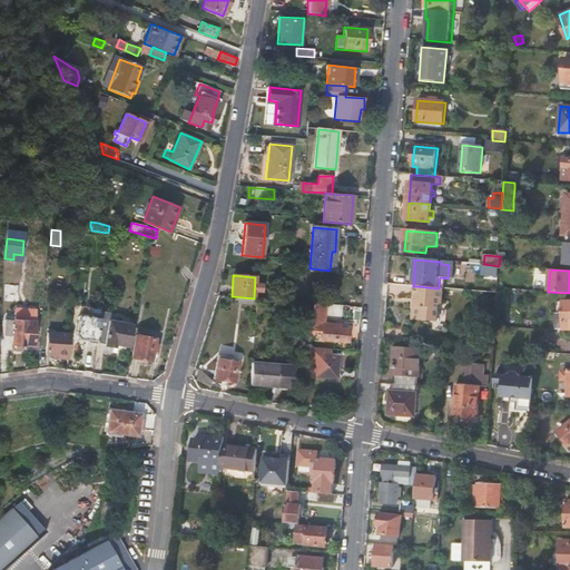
[(443,288),(439,288),(415,286),(414,297),(416,298),(416,306),(414,308),(413,321),(438,323),(439,307),(442,304),(443,288)]
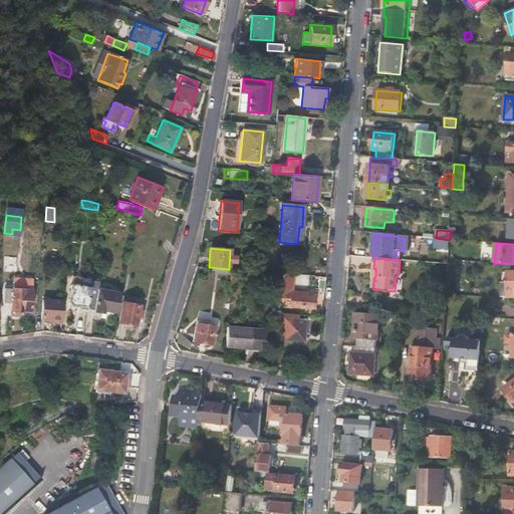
[(509,282),(502,283),(500,285),(500,298),(513,297),(513,272),(509,273),(509,282)]
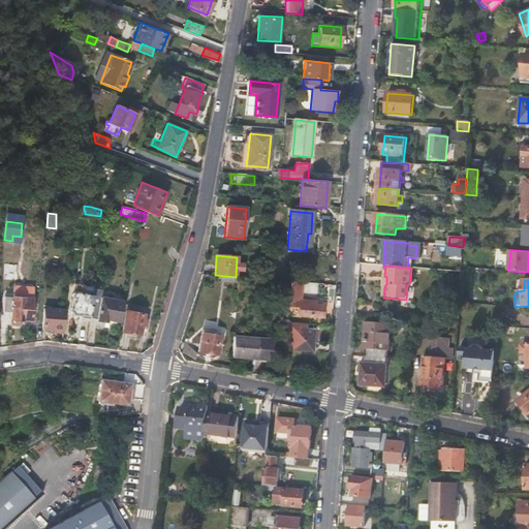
[(300,300),(301,283),(289,282),(286,306),(298,307),(297,316),(321,318),(322,306),(314,305),(314,302),(300,300)]
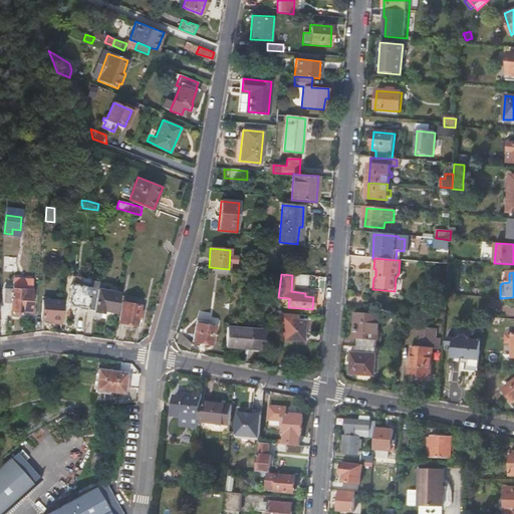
[(29,311),(32,280),(13,279),(13,288),(4,288),(3,301),(12,302),(11,309),(13,310),(12,313),(16,313),(20,314),(21,310),(29,311)]
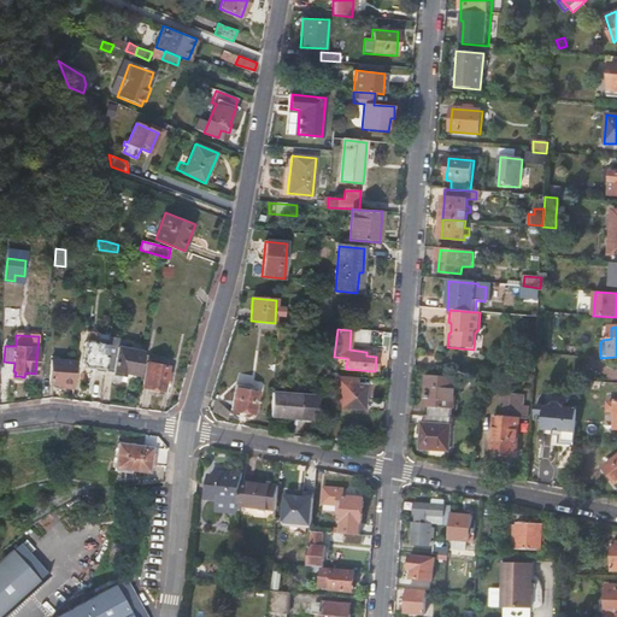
[(104,371),(107,339),(98,338),(97,345),(86,344),(84,362),(87,364),(93,365),(98,366),(98,370),(104,371)]
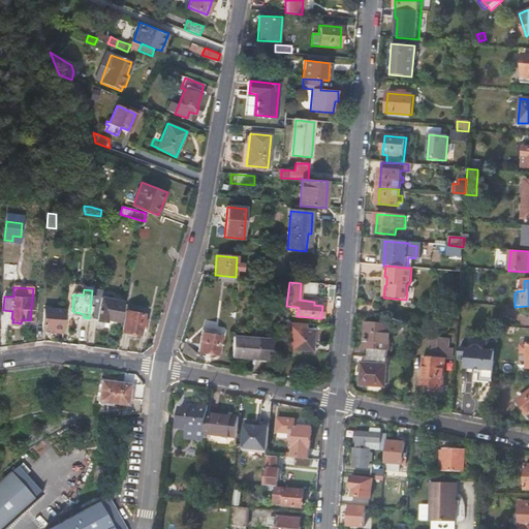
[(119,321),(122,300),(104,298),(101,321),(104,321),(107,322),(107,320),(119,321)]
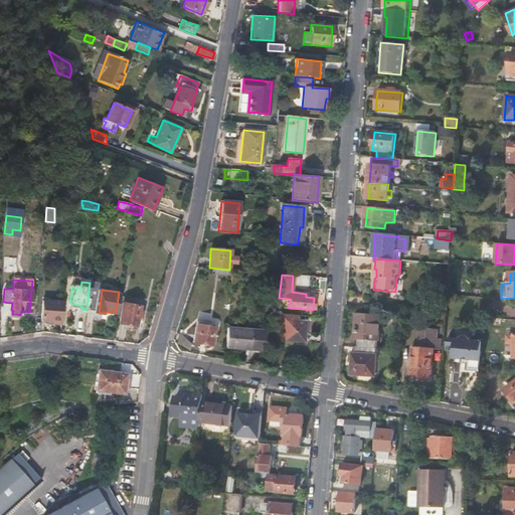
[(60,324),(62,303),(42,301),(41,319),(45,319),(49,320),(48,323),(60,324)]
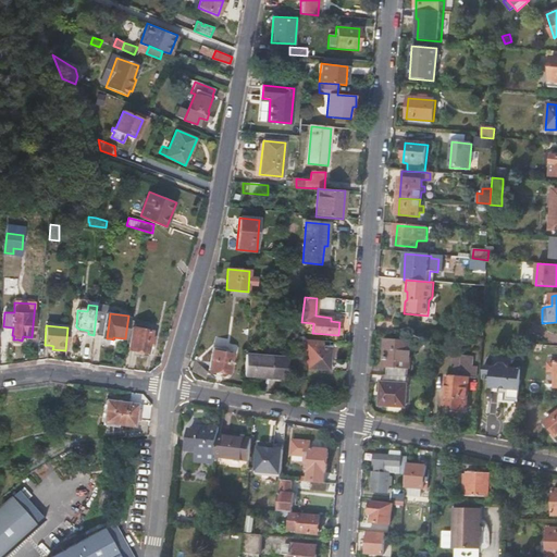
[(151,336),(151,331),(132,326),(127,349),(138,351),(148,353),(149,345),(152,346),(155,337),(151,336)]
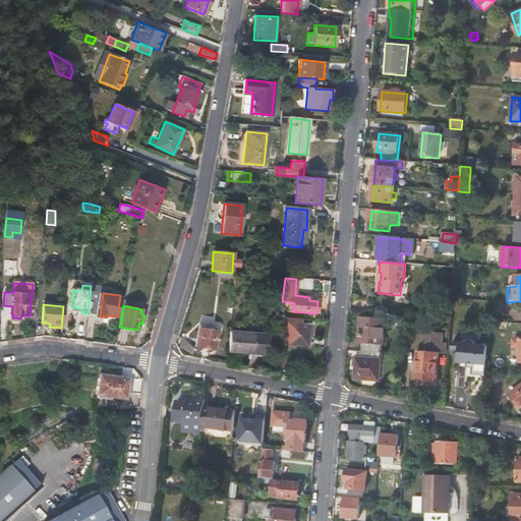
[(300,325),(300,320),(281,317),(280,334),(279,343),(306,346),(308,326),(300,325)]
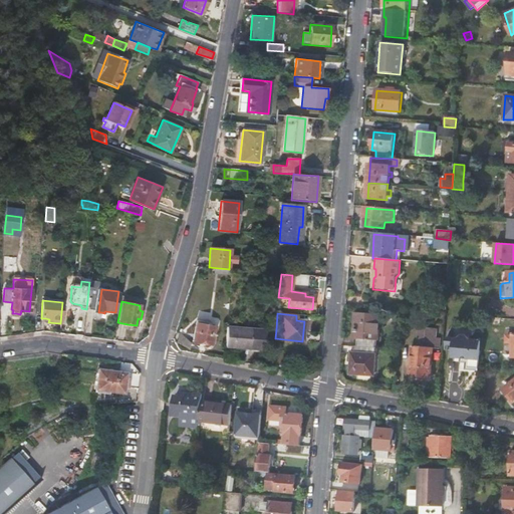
[(358,340),(357,347),(377,349),(380,316),(355,313),(353,339),(358,340)]
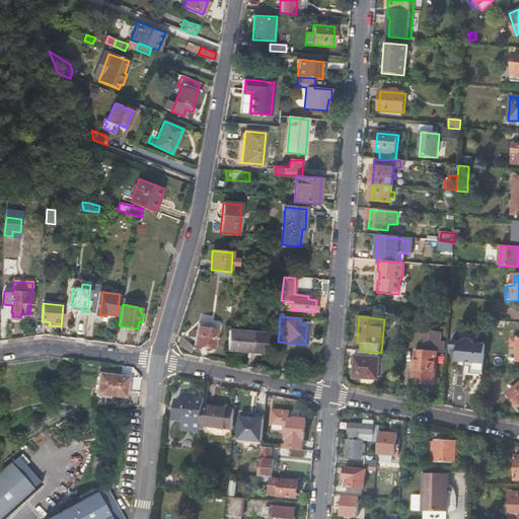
[(213,348),(216,330),(198,327),(194,345),(213,348)]
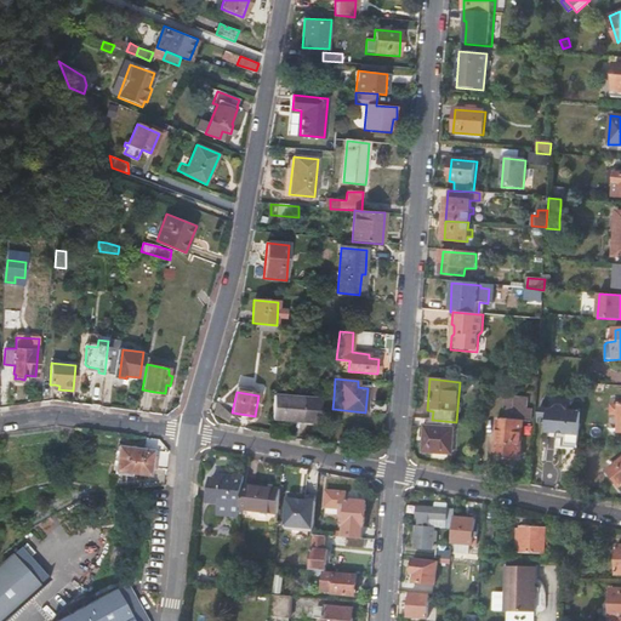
[(305,397),(273,394),(272,420),(302,422),(305,397)]
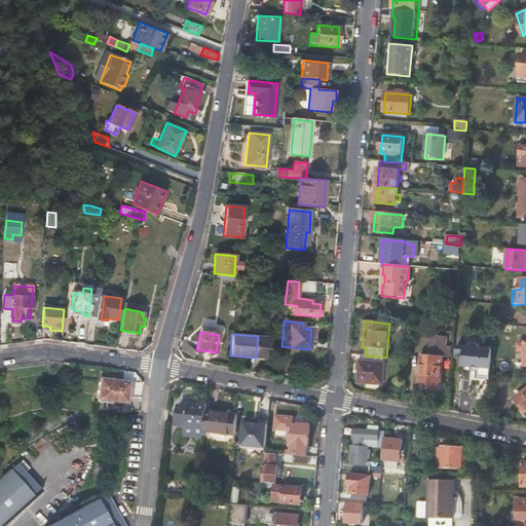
[(269,337),(258,336),(256,358),(268,359),(269,337)]
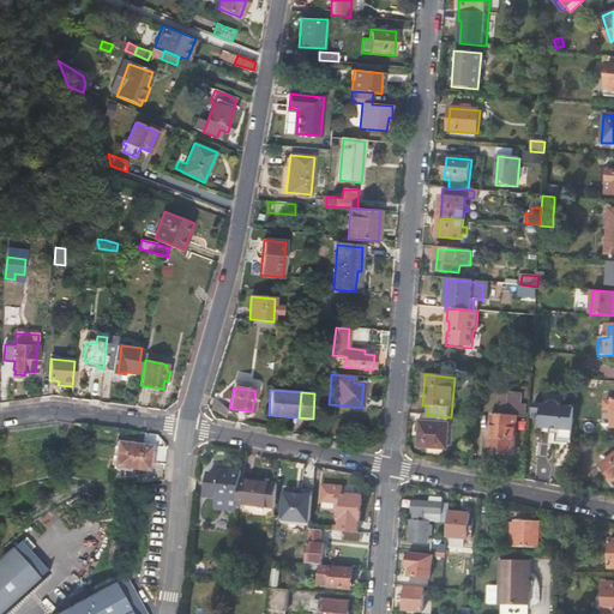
[(515,456),(518,417),(524,419),(525,405),(519,405),(521,395),(499,392),(497,415),(491,414),(488,439),(492,439),(491,453),(515,456)]
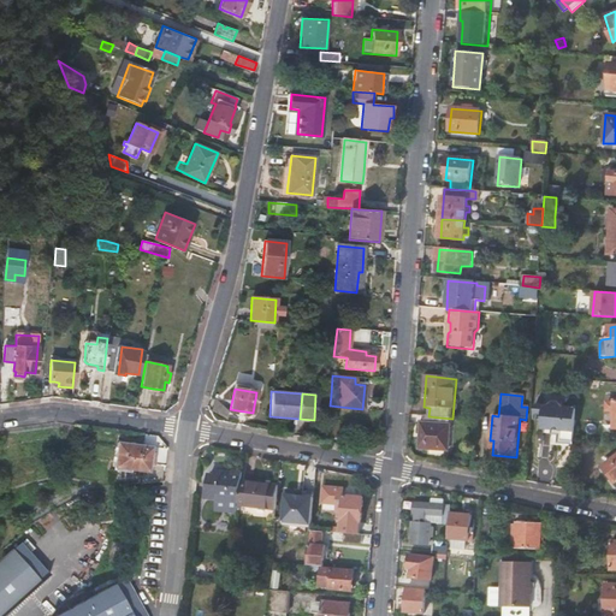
[(576,410),(563,409),(563,408),(560,404),(552,404),(549,407),(549,408),(535,407),(534,420),(543,421),(542,430),(552,431),(560,432),(560,436),(558,444),(574,445),(574,439),(576,418),(576,410)]
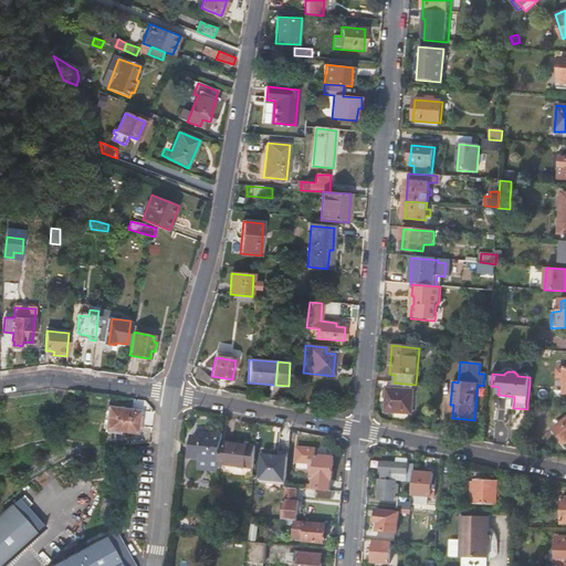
[(420,391),(421,385),(416,385),(394,383),(391,383),(391,389),(387,389),(385,413),(412,416),(413,391),(420,391)]
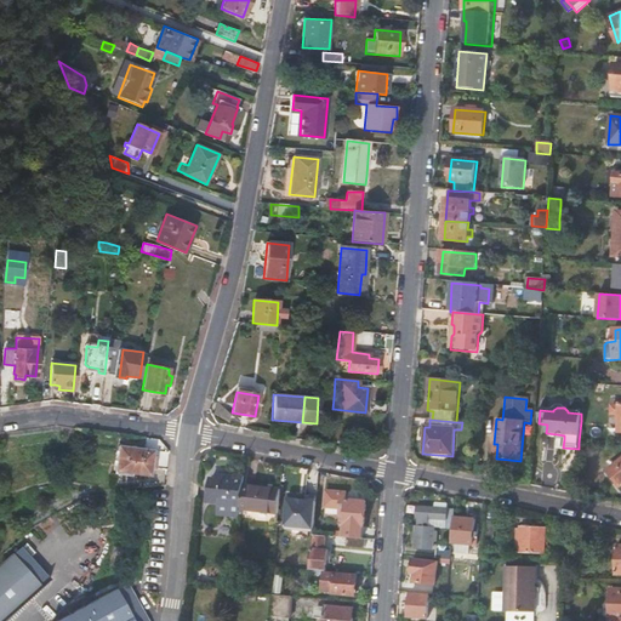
[(341,423),(331,422),(330,439),(340,440),(341,423)]
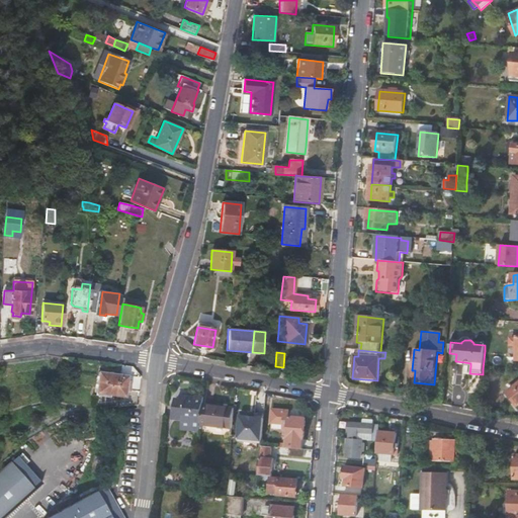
[(134,366),(122,364),(121,374),(100,371),(96,392),(124,396),(125,390),(139,392),(140,382),(141,375),(134,366)]
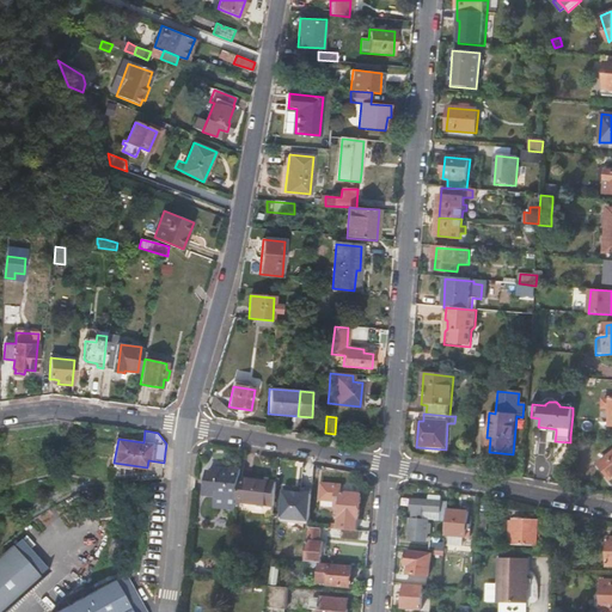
[(611,453),(599,464),(611,481),(611,479),(611,453)]
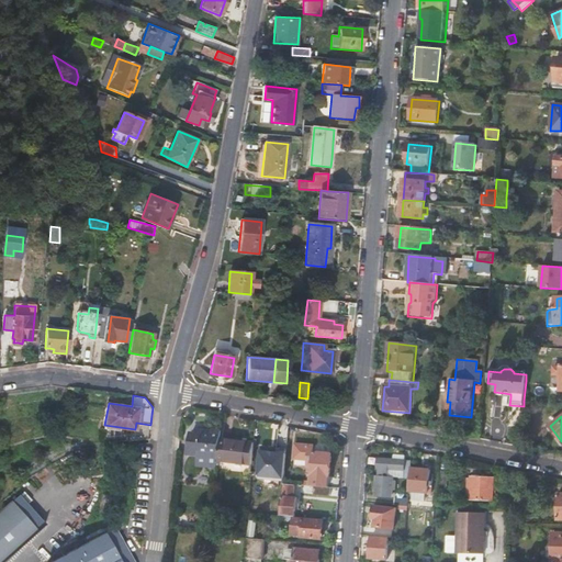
[(191,434),(190,440),(189,453),(200,454),(199,458),(198,467),(216,469),(217,462),(221,440),(222,431),(213,430),(213,431),(200,430),(200,435),(191,434)]
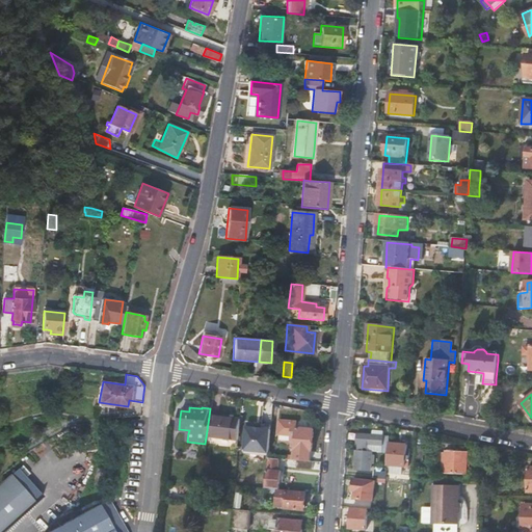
[(180,417),(177,417),(175,432),(188,433),(189,430),(179,429),(180,417)]
